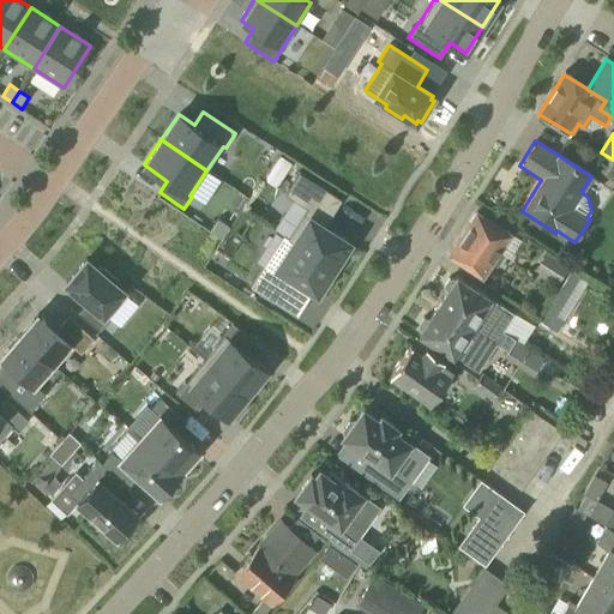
[(306,208),(287,238),(283,234),(282,235),(333,269),(350,242),(324,226),(341,199),(299,173),(284,194),(306,208)]
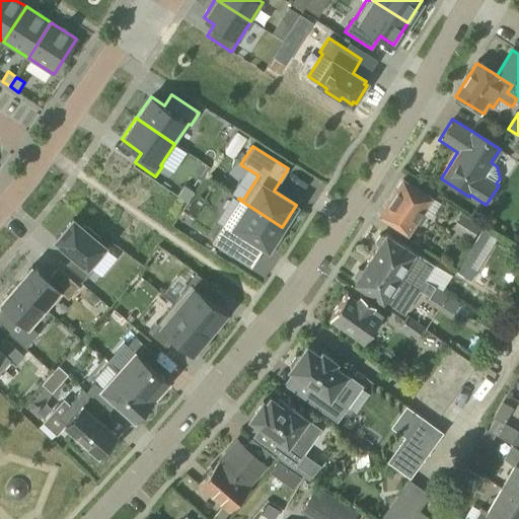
[(408,234),(430,199),(401,180),(379,216),(408,234)]
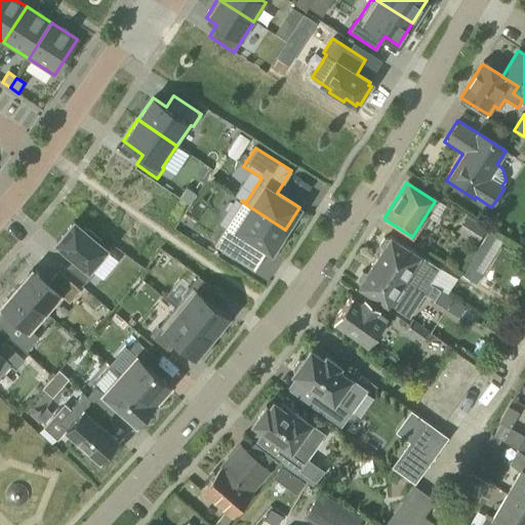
[(271,251),(285,230),(241,201),(213,244),(235,258),(249,237),(271,251)]
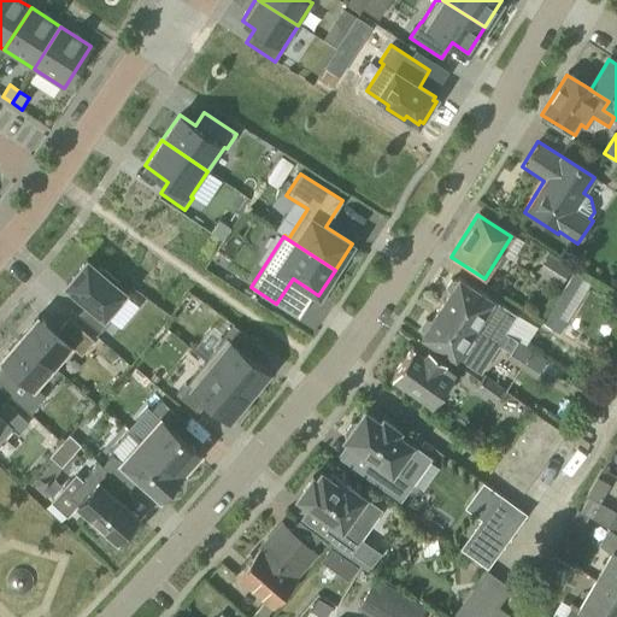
[(560,285),(571,268),(547,253),(536,270),(560,285)]
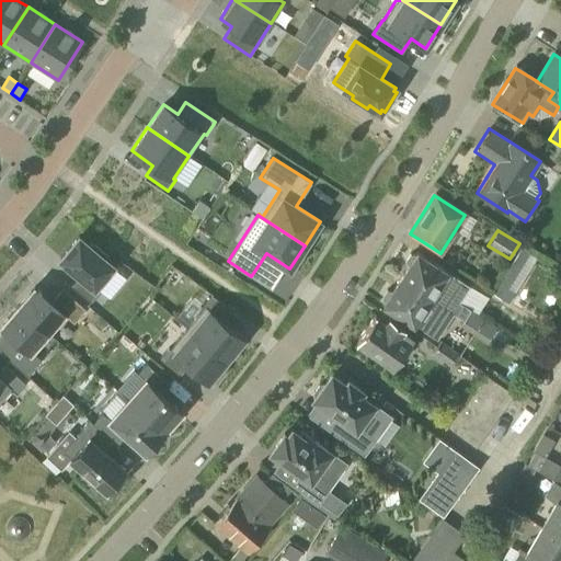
[(70,285),(91,302),(100,292),(98,290),(116,268),(106,260),(109,258),(94,245),(92,248),(78,237),(59,259),(79,275),(70,285)]
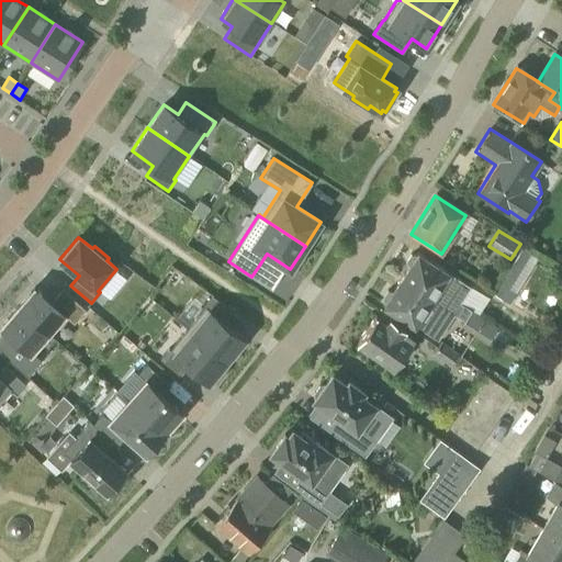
[(493,295),(508,305),(539,259),(523,248),(493,295)]
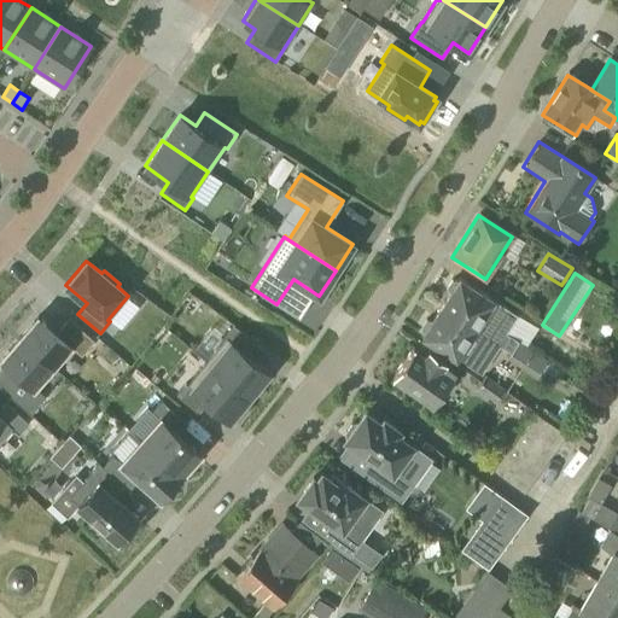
[(453,280),(445,291),(449,293),(439,308),(499,345),(511,351),(518,340),(505,333),(517,314),(459,279),(456,283),(453,280)]
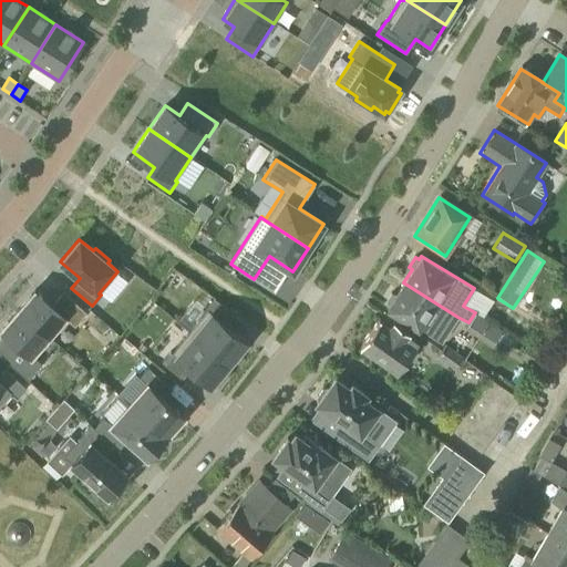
[(457,317),(403,282),(394,296),(390,295),(384,302),(388,307),(385,310),(416,330),(418,329),(441,343),(457,317)]
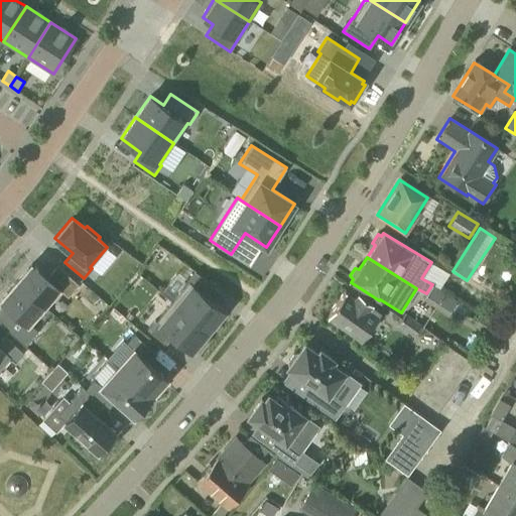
[(47,278),(31,264),(15,282),(46,308),(61,291),(68,297),(79,284),(57,266),(47,278)]
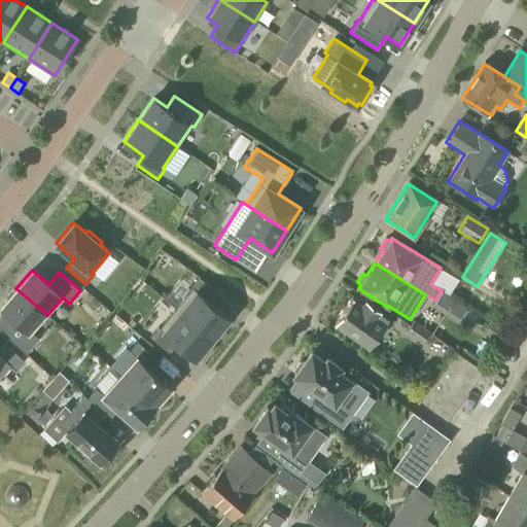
[(210,302),(218,292),(199,277),(190,286),(192,287),(176,308),(212,338),(229,317),(210,302)]
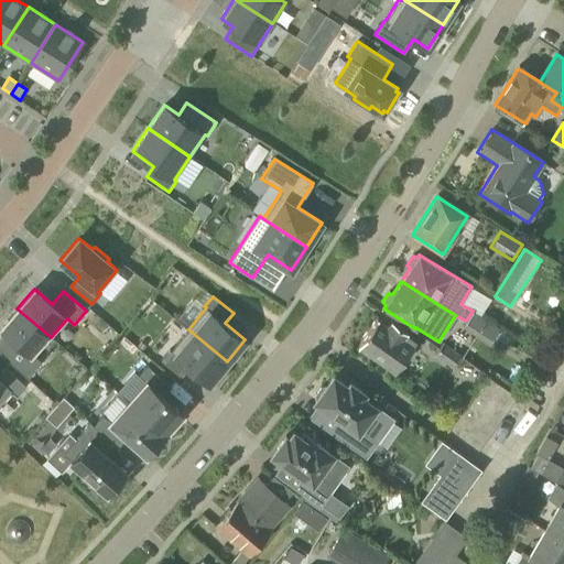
[(0,327),(33,357),(51,337),(17,308),(0,327)]
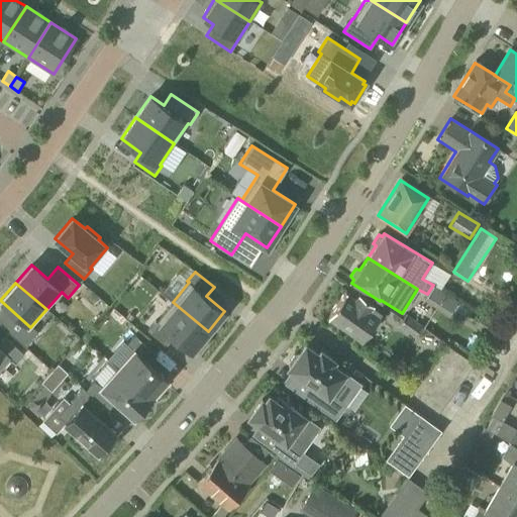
[(328,315),(329,316),(329,320),(337,325),(341,324),(362,339),(381,312),(371,305),(373,303),(354,290),(350,295),(345,292),(328,315)]
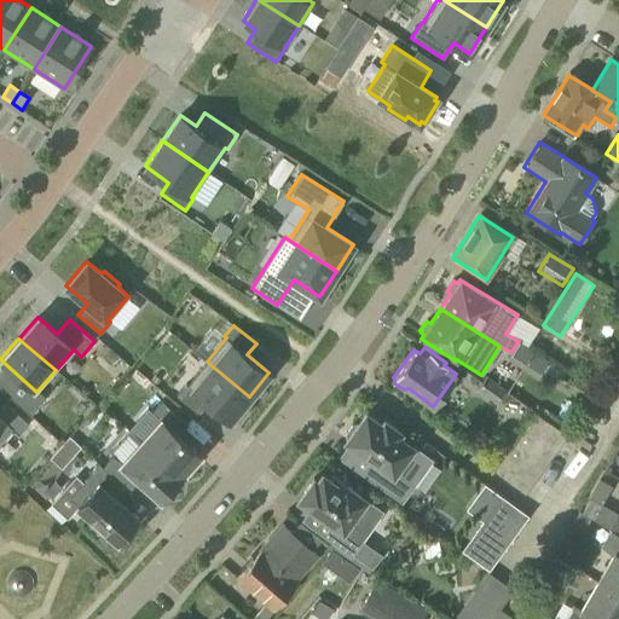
[(230,421),(249,397),(207,362),(187,386),(185,385),(177,395),(198,414),(208,403),(230,421)]
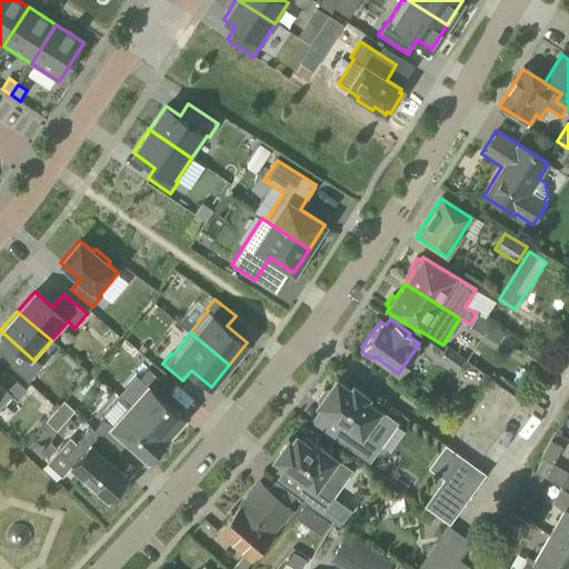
[(546,373),(555,359),(531,343),(522,358),(546,373)]
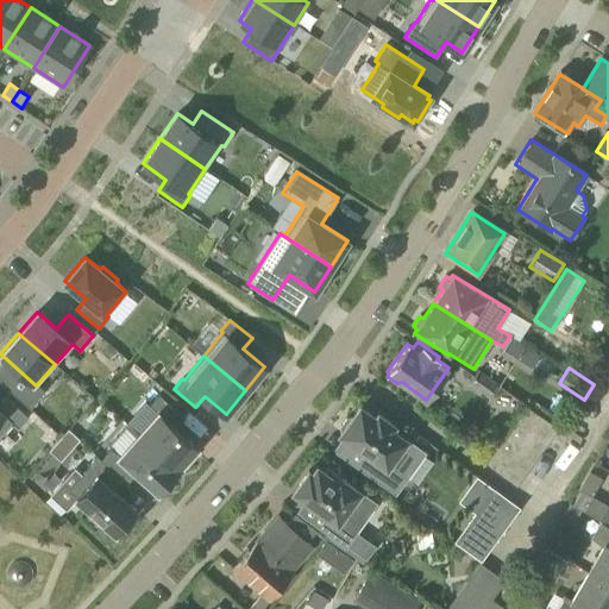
[(27,388),(18,399),(27,407),(37,395),(27,388)]
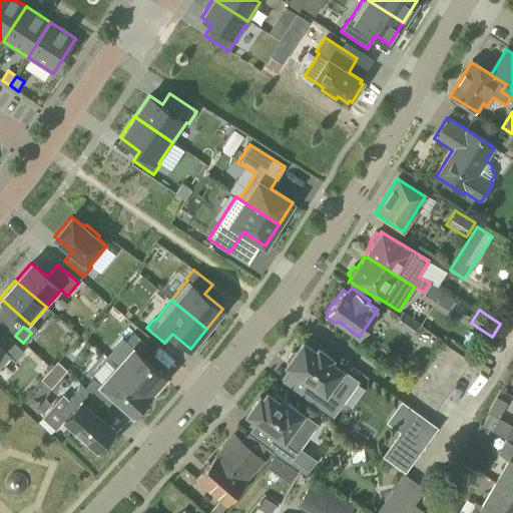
[(116,364),(149,393),(165,375),(144,357),(152,348),(133,331),(125,340),(131,347),(116,364)]
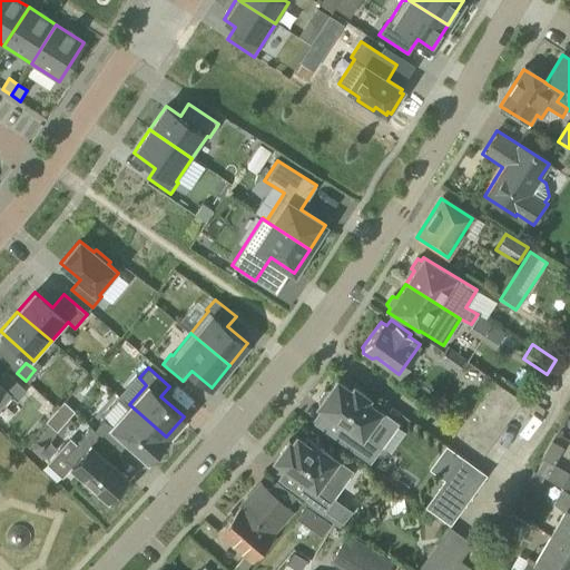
[(0,405),(10,395),(17,400),(26,390),(6,371),(0,376),(0,405)]
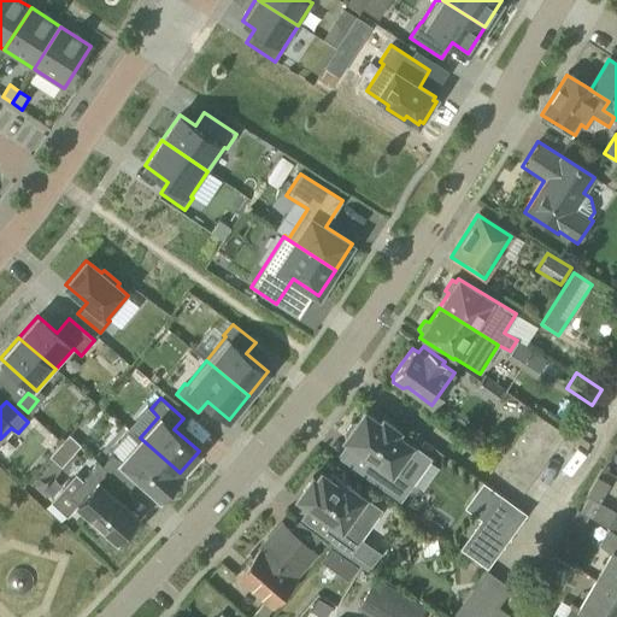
[(523,492),(565,433),(534,410),(492,469),(523,492)]
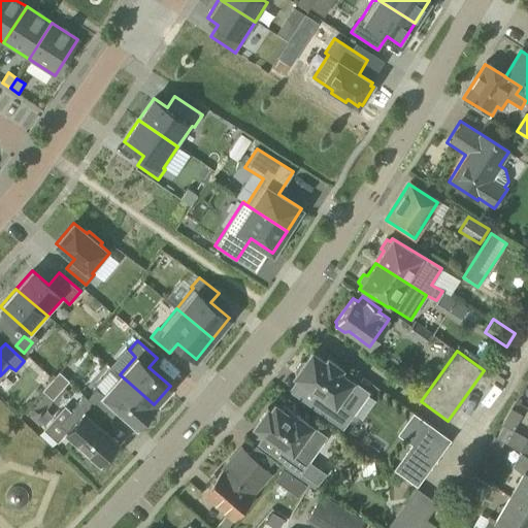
[(325,363),(311,353),(305,362),(300,363),(295,370),(296,375),(295,376),(319,394),(310,405),(342,429),(352,416),(336,404),(352,382),(339,372),(341,369),(328,360),(325,363)]
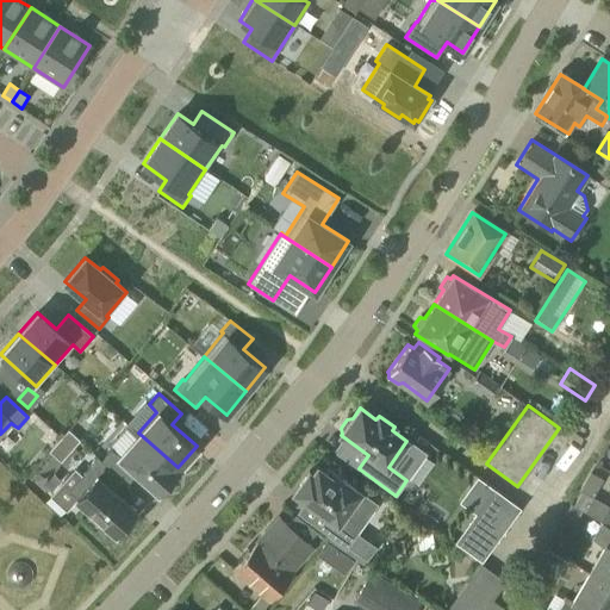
[(179,468),(178,467),(138,433),(138,434),(126,424),(107,446),(110,448),(100,460),(119,477),(123,479),(132,468),(159,491),(179,468)]
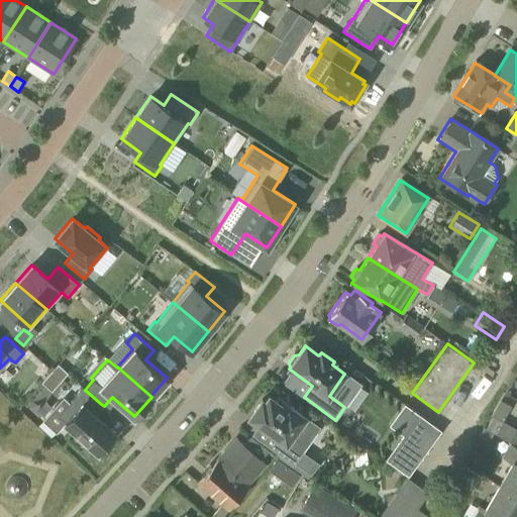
[(58,365),(52,371),(62,380),(67,373),(58,365)]
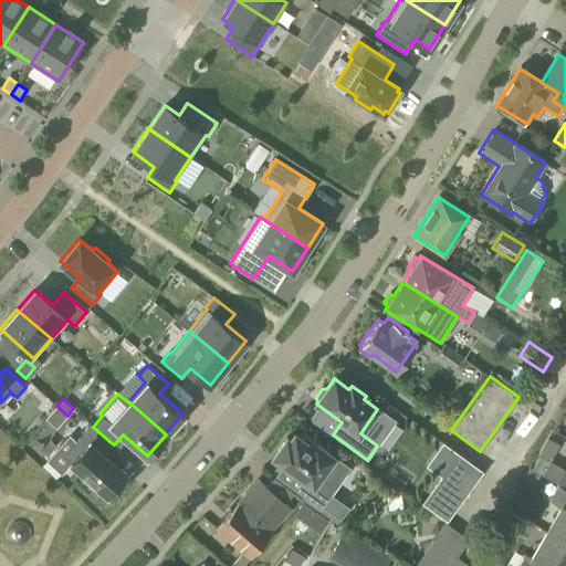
[(103,451),(111,442),(93,427),(91,423),(63,456),(71,461),(71,462),(75,465),(73,468),(93,485),(95,483),(107,494),(126,472),(103,451)]
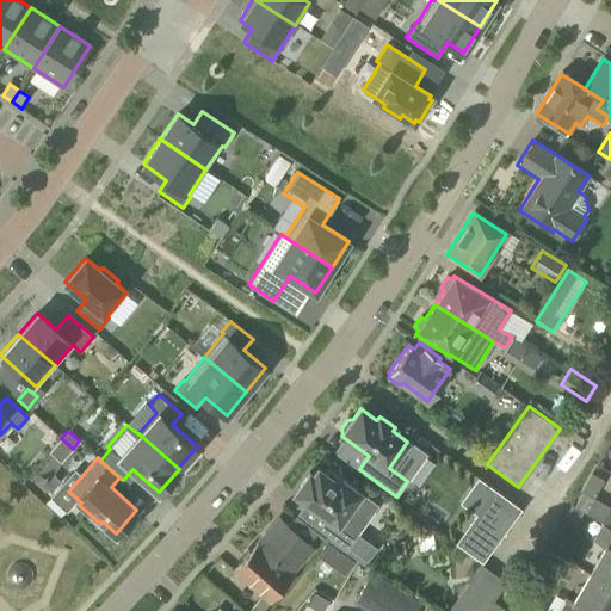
[(346,548),(377,506),(327,470),(325,474),(318,469),(313,476),(309,473),(295,493),(329,518),(321,530),(346,548)]
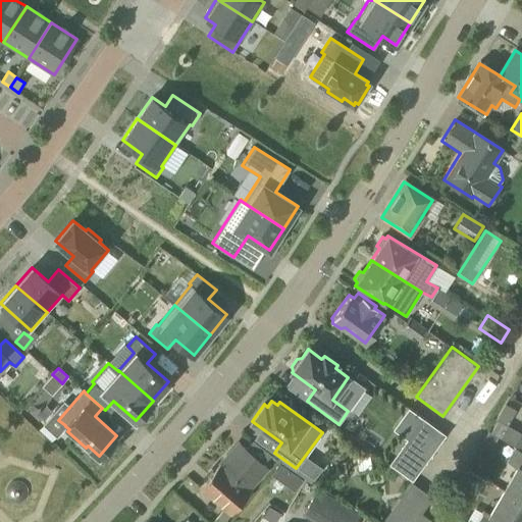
[(514,446),(521,432),(508,425),(517,410),(501,401),(484,429),(514,446)]
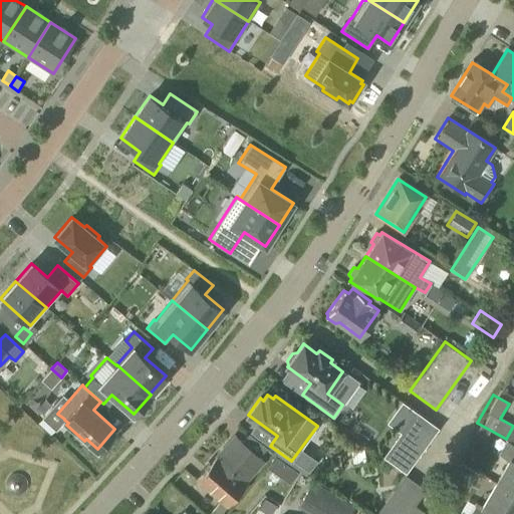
[(406,473),(439,427),(416,411),(382,457),(406,473)]
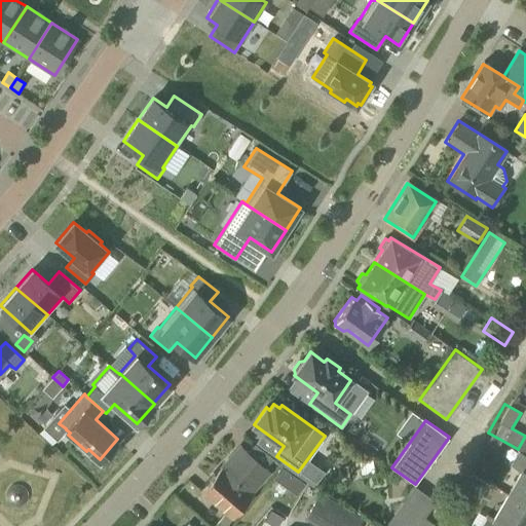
[(250,493),(251,493),(269,472),(240,447),(222,468),(221,467),(200,491),(232,518),(252,495),(250,493)]
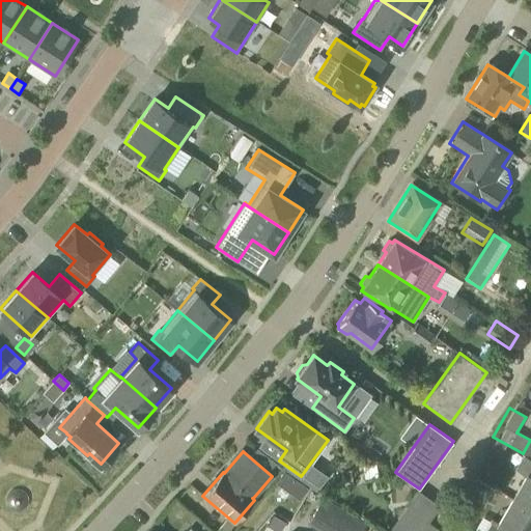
[(513,501),(530,511),(530,458),(523,454),(514,468),(528,476),(513,501)]
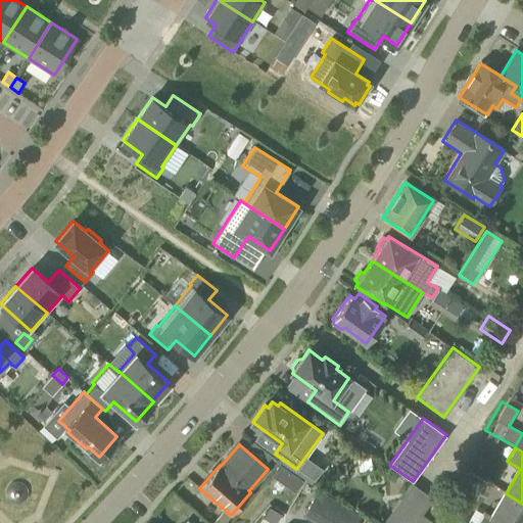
[(480,490),(486,480),(470,471),(464,481),(480,490)]
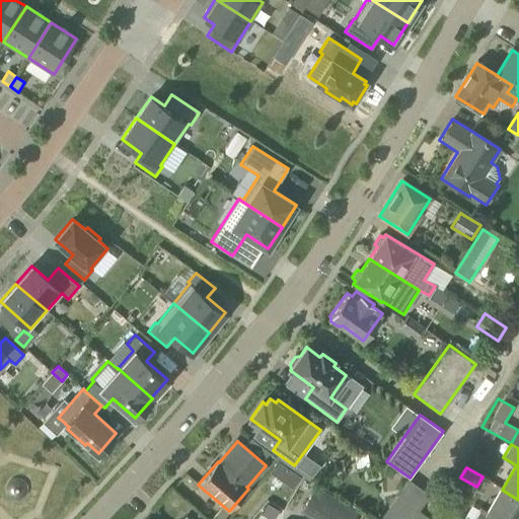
[(314,518),(354,518),(358,512),(315,487),(301,511),(314,518)]
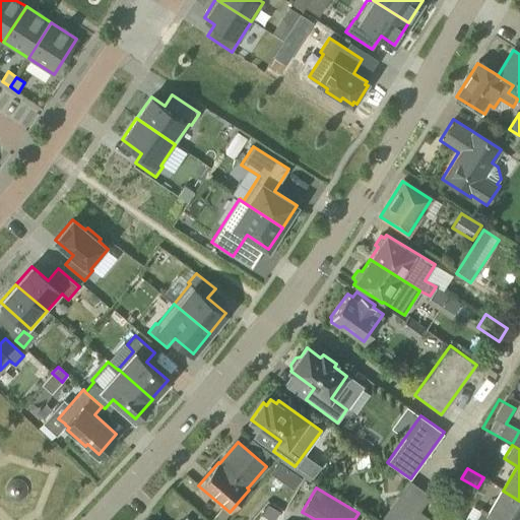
[(519,519),(519,501),(503,491),(489,516),(481,511),(475,519),(519,519)]
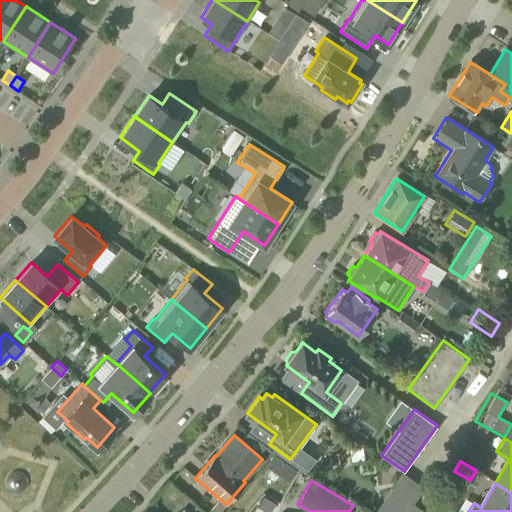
[(407,511),(413,503),(400,494),(386,511),(407,511)]
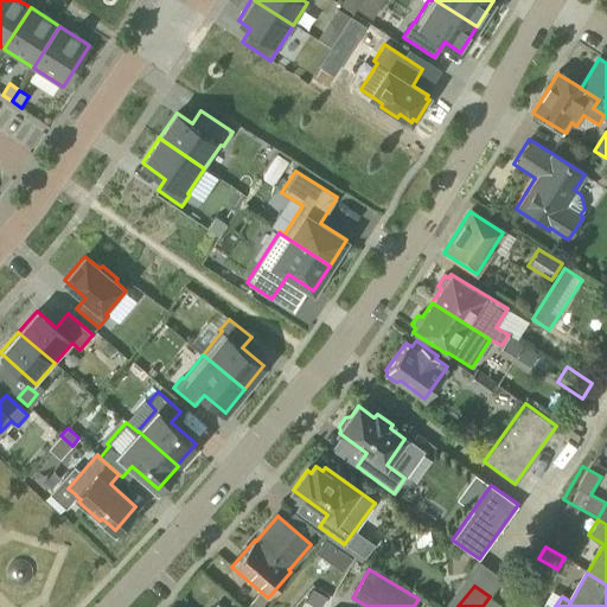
[(320,606),(321,594),(304,592),(301,606),(320,606)]
